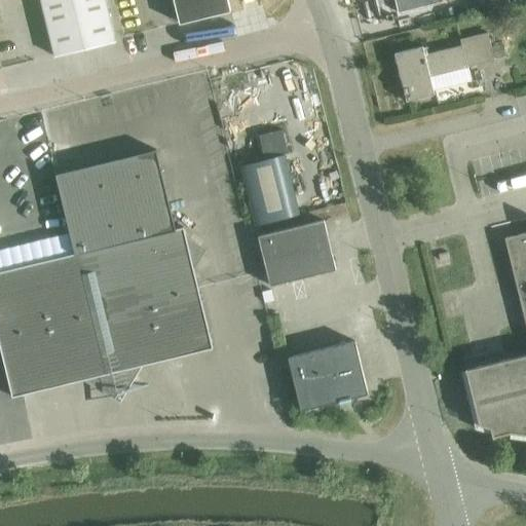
[(40,0),(54,57),(115,42),(104,0),(40,0)]
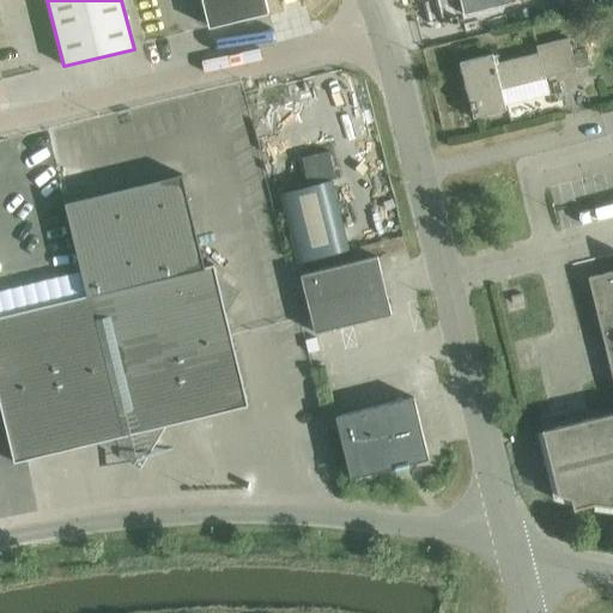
[(268,13),(265,0),(201,0),(208,28),(268,13)]
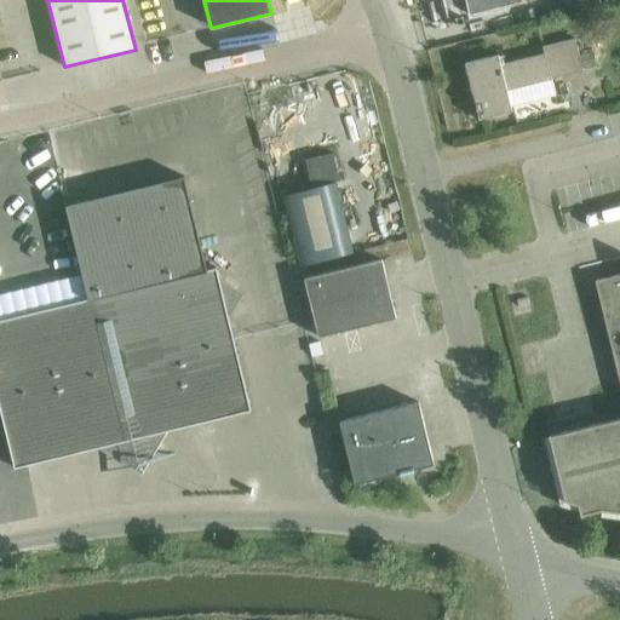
[(465,0),(470,16),(522,5),(520,0),(465,0)]
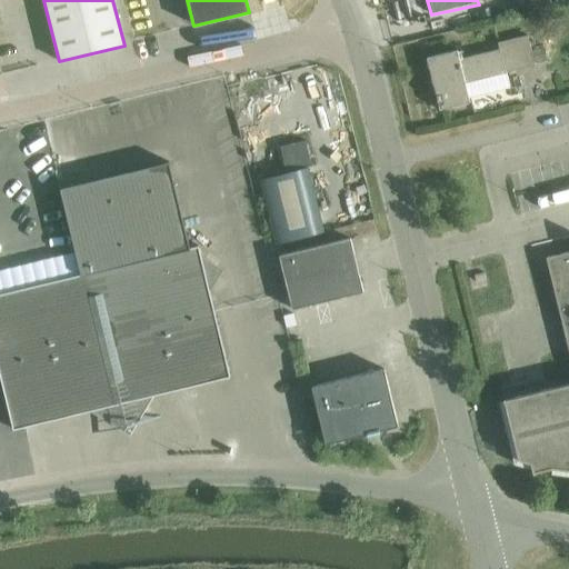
[(465,83),(535,67),(527,36),(497,43),(499,50),(459,60),(457,51),(427,59),(439,110),(469,103),(465,83)]
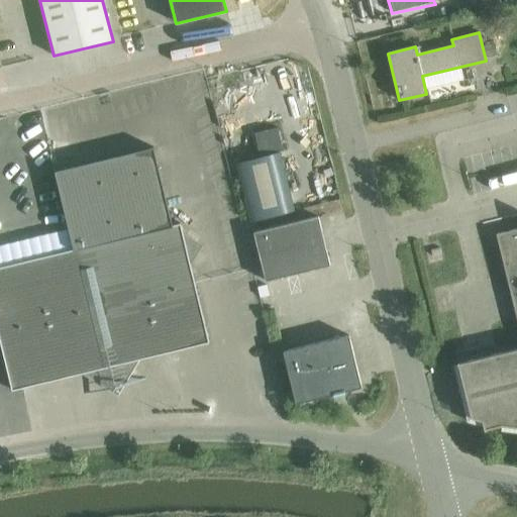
[(277,128),(254,133),(260,157),(280,152),(282,152),(277,128)]
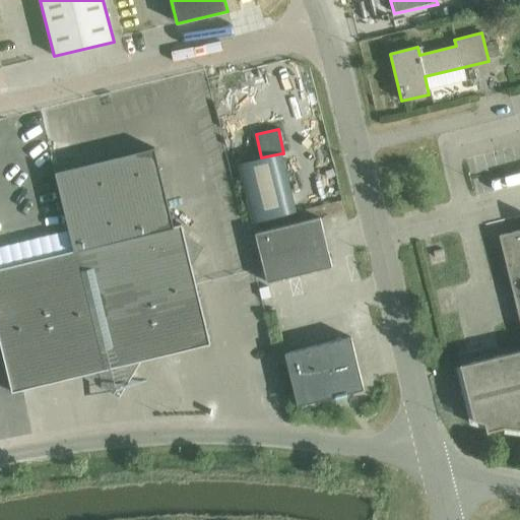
[(0,343),(12,393),(84,375),(117,395),(137,363),(210,344),(181,224),(173,226),(154,148),(55,173),(73,251),(0,268),(0,343)]
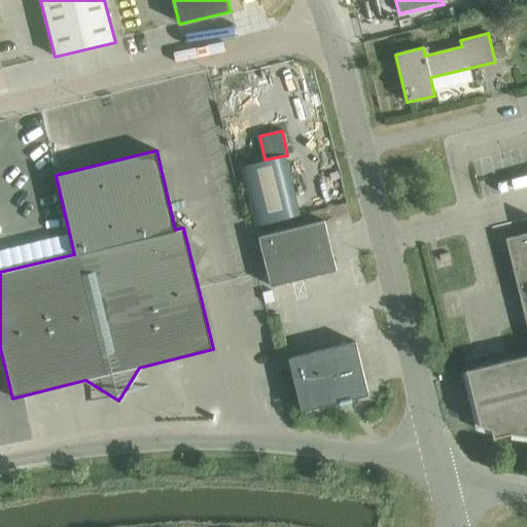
[(260,162),(241,167),(255,226),(300,215),(285,155),(265,160),(260,162)]
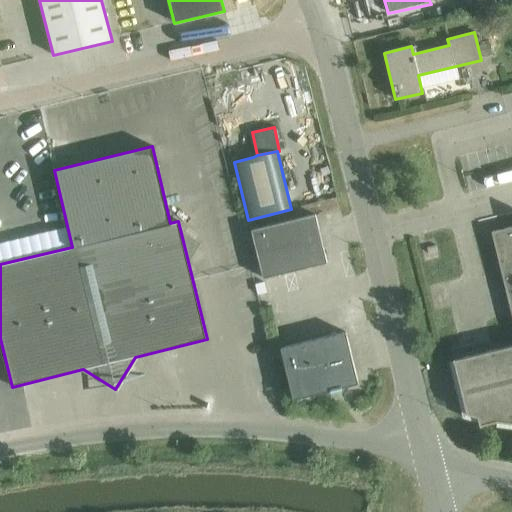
[(251,230),(263,278),(327,263),(315,215),(251,230)]
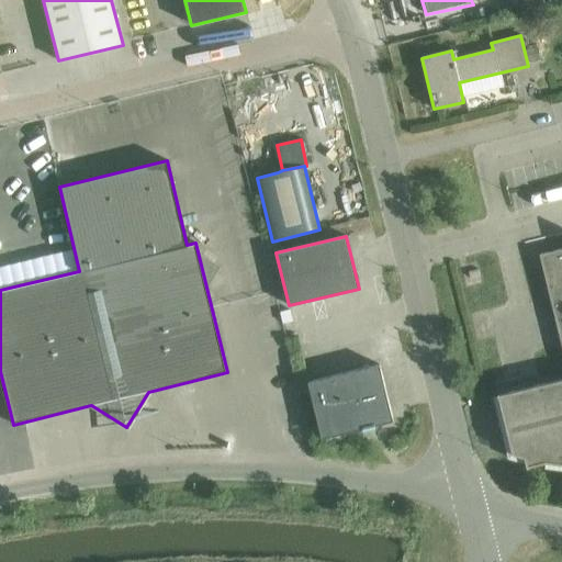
[(561,249),(539,255),(561,347),(561,379),(508,393),(526,467),(561,458),(561,249)]
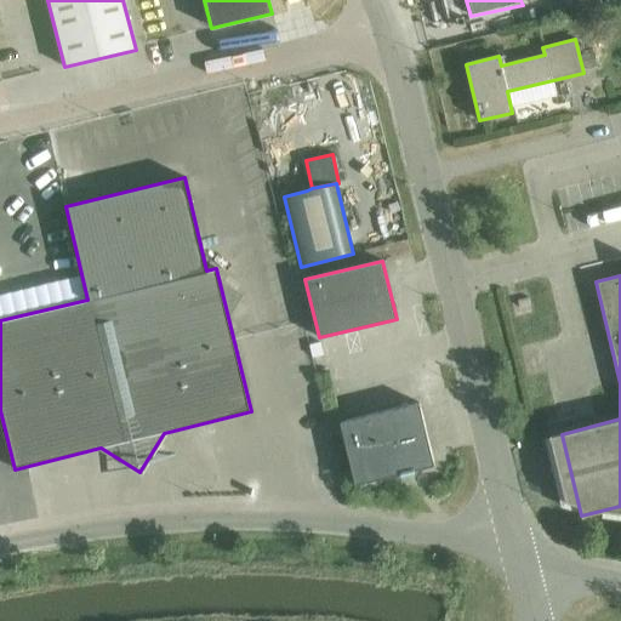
[(340,422),(355,484),(434,465),(419,403),(340,422)]
